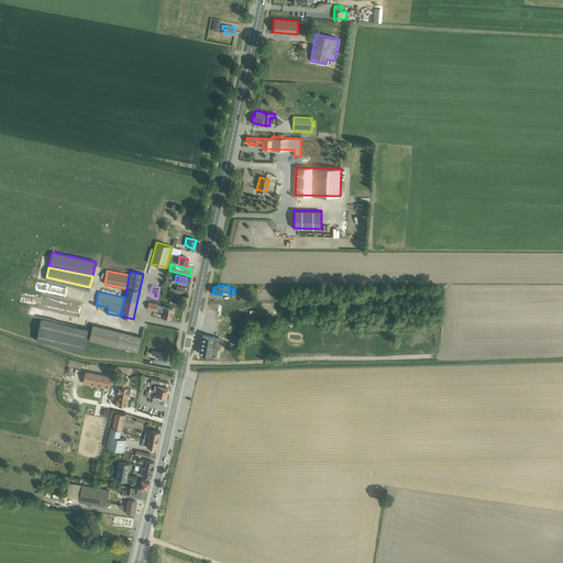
[(156,310),(164,312),(163,317),(170,319),(173,308),(157,305),(148,302),(147,309),(156,311),(156,310)]
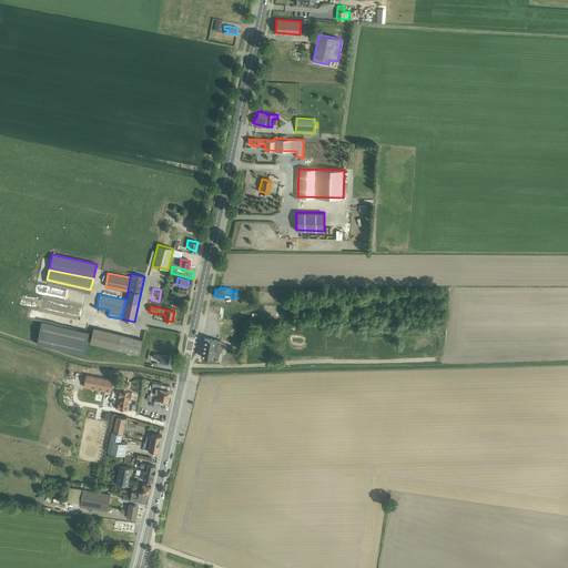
[(41,323),(37,343),(84,354),(89,333),(41,321),(41,323)]
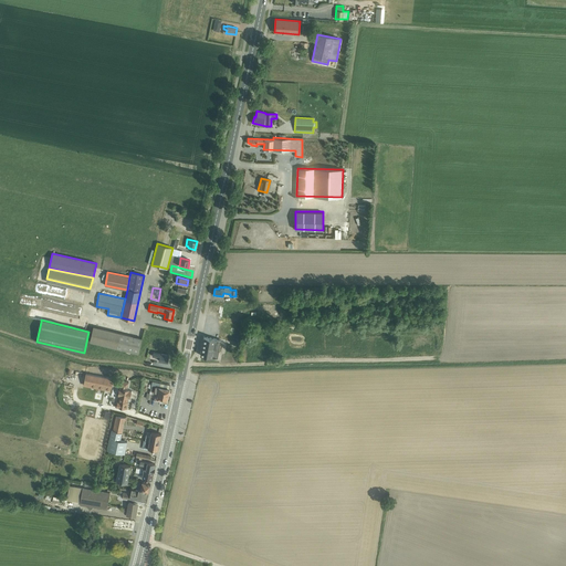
[(142,338),(93,326),(90,342),(137,354),(142,338)]
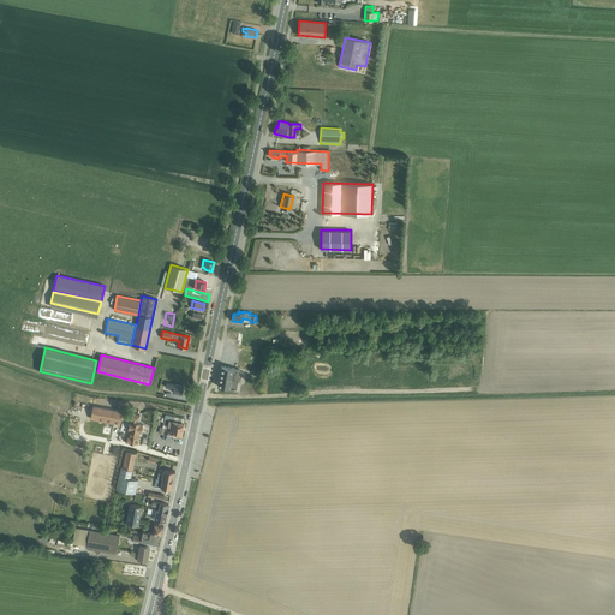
[(315,382),(335,381),(335,356),(314,356),(315,382)]
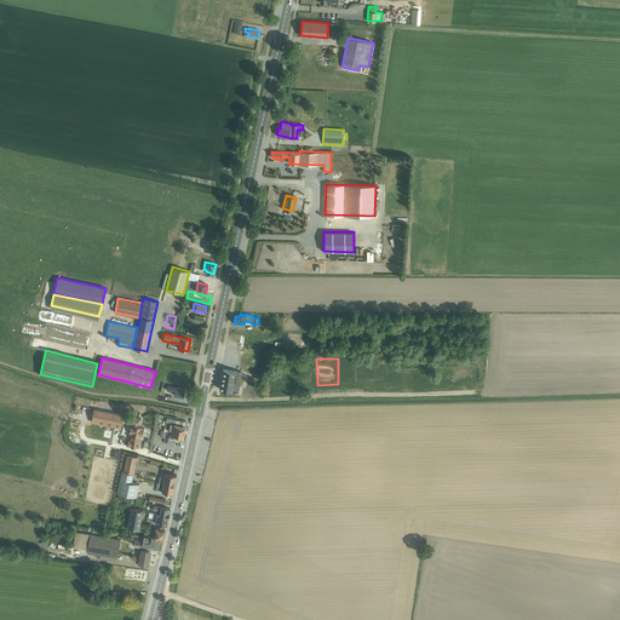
[(235,371),(223,368),(219,389),(237,392),(241,372),(235,371)]
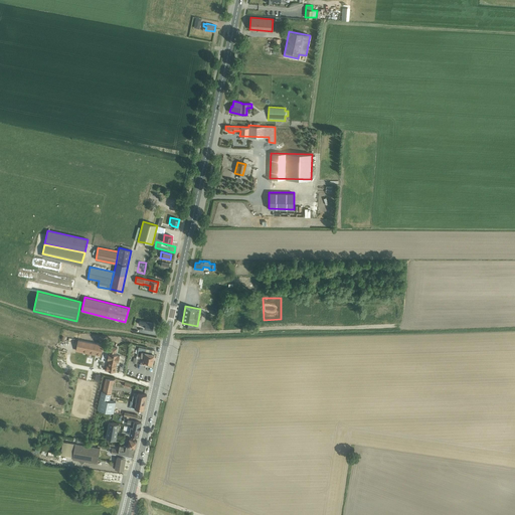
[(238,316),(228,316),(228,318),(225,318),(225,325),(233,325),(233,322),(238,322),(238,316)]
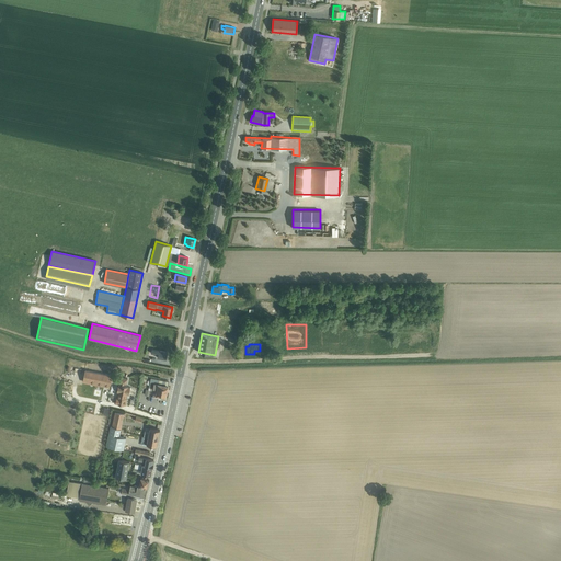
[(165,359),(168,352),(159,350),(159,351),(151,348),(151,353),(158,354),(157,357),(165,359)]
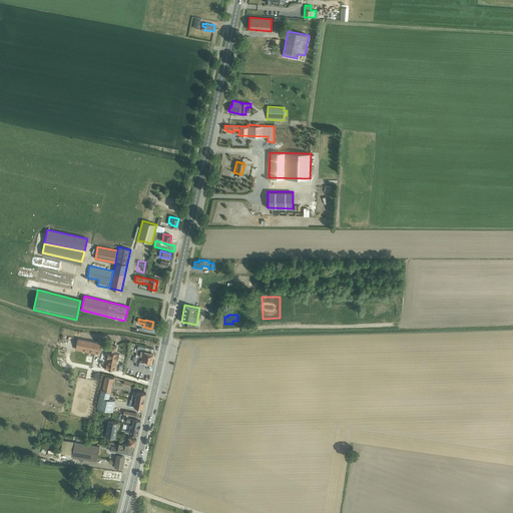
[(101,349),(102,343),(77,338),(75,350),(100,355),(101,349)]
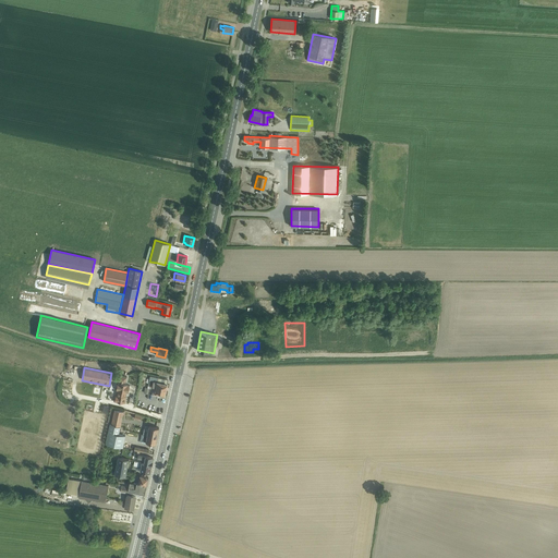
[(111,373),(110,379),(116,380),(118,380),(117,390),(118,390),(117,396),(114,396),(113,401),(124,402),(125,396),(126,392),(128,392),(130,385),(124,384),(124,383),(125,383),(128,376),(111,373)]
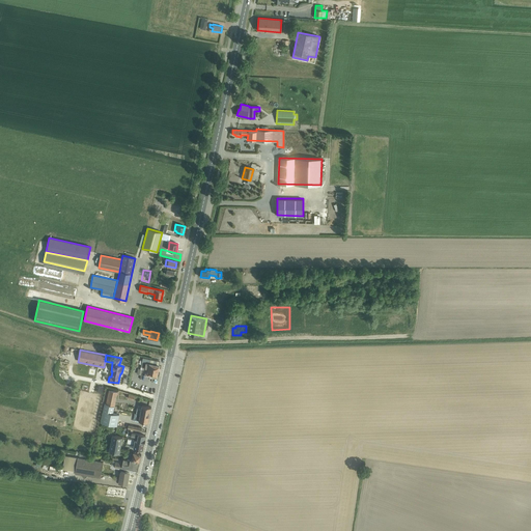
[(159,365),(142,362),(140,368),(138,368),(137,373),(141,374),(142,369),(144,369),(144,368),(146,368),(144,375),(150,376),(150,378),(152,378),(152,375),(157,375),(159,365)]
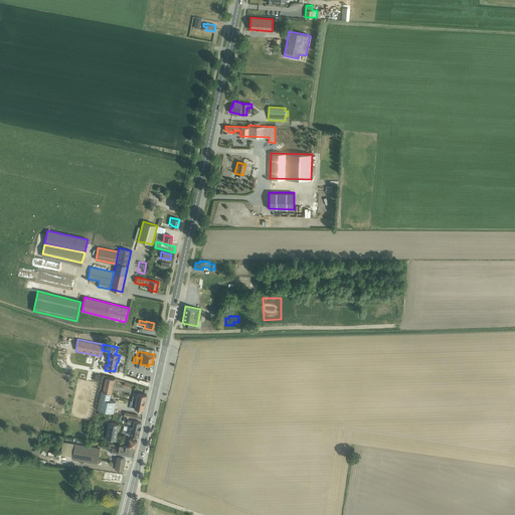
[(103,391),(112,393),(114,380),(106,378),(103,391)]
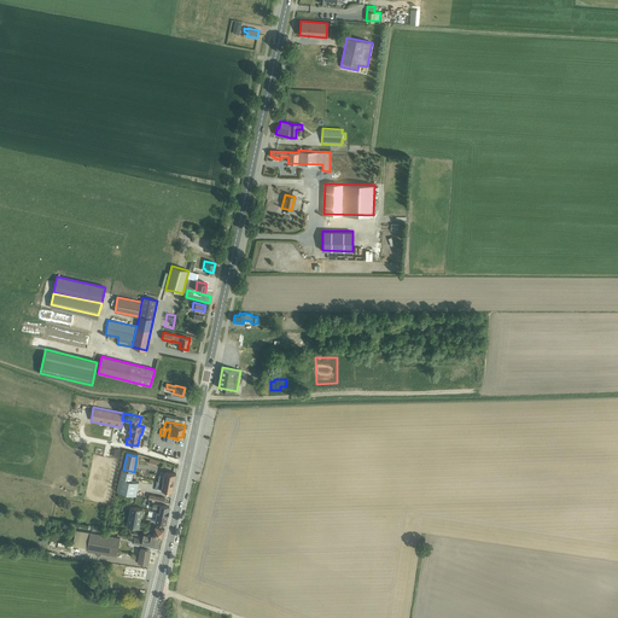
[(134,472),(123,470),(121,470),(117,491),(133,495),(136,495),(139,482),(132,481),(134,472)]
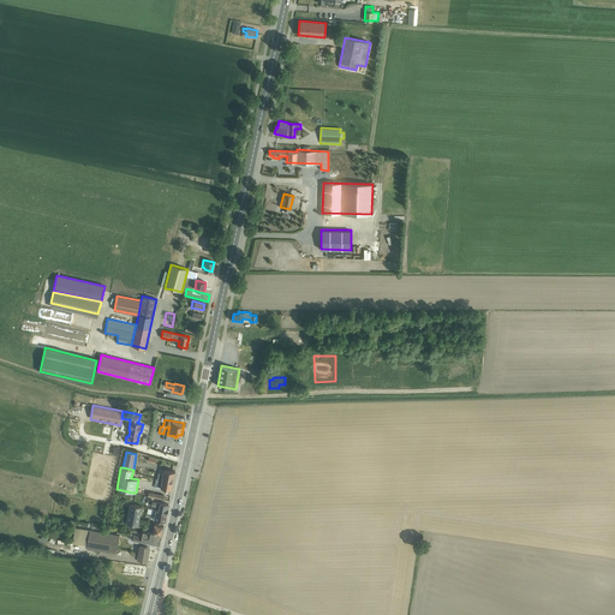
[(157,477),(173,479),(173,478),(174,475),(174,472),(175,472),(175,471),(163,469),(163,472),(159,472),(157,477)]
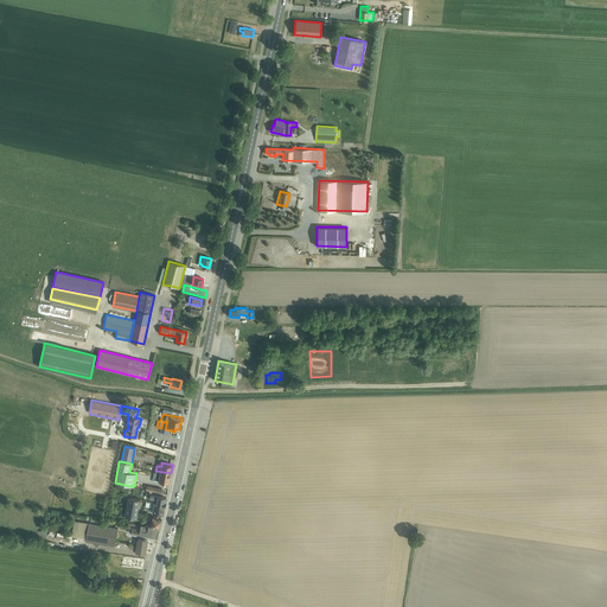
[(171,473),(155,471),(155,472),(160,473),(159,481),(165,483),(165,481),(170,483),(170,478),(171,473)]
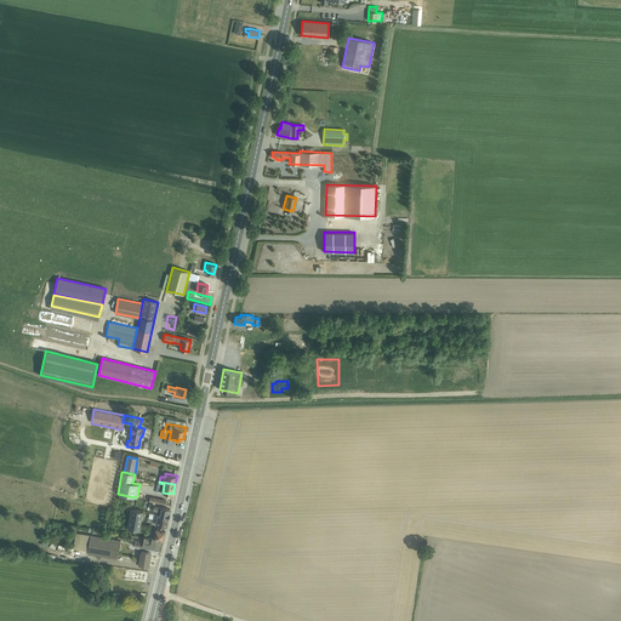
[(157,513),(169,516),(170,508),(171,505),(165,503),(153,501),(153,505),(151,503),(149,508),(158,510),(157,513)]
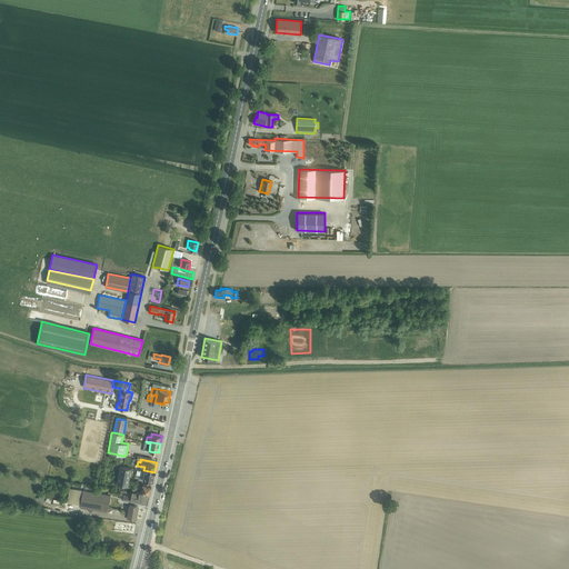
[(120,466),(117,482),(128,486),(131,468),(120,466)]
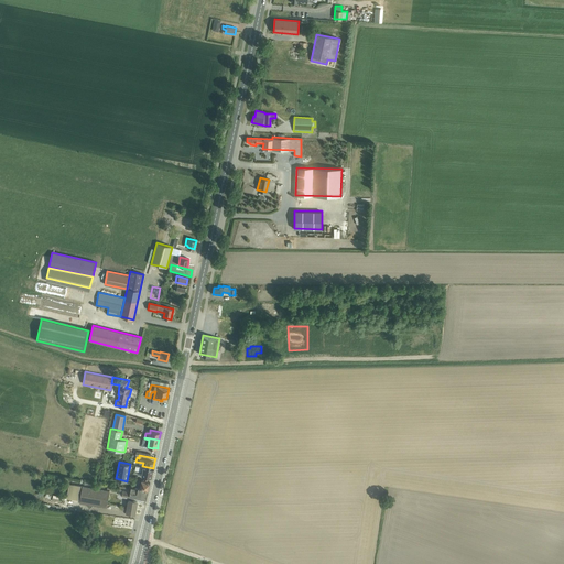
[(153,468),(142,466),(136,465),(134,470),(136,470),(136,474),(151,477),(152,473),(153,468)]
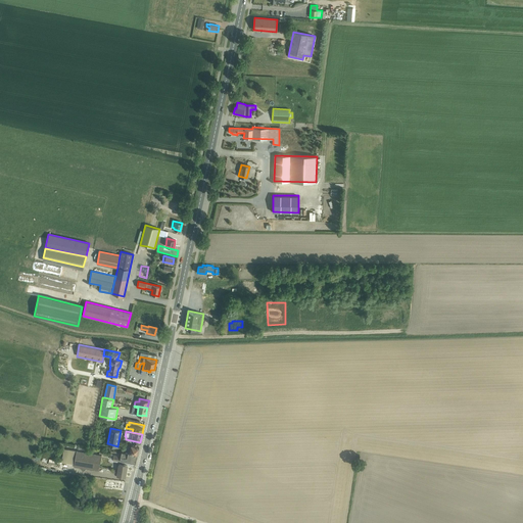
[(130,453),(138,455),(139,447),(131,445),(130,453)]
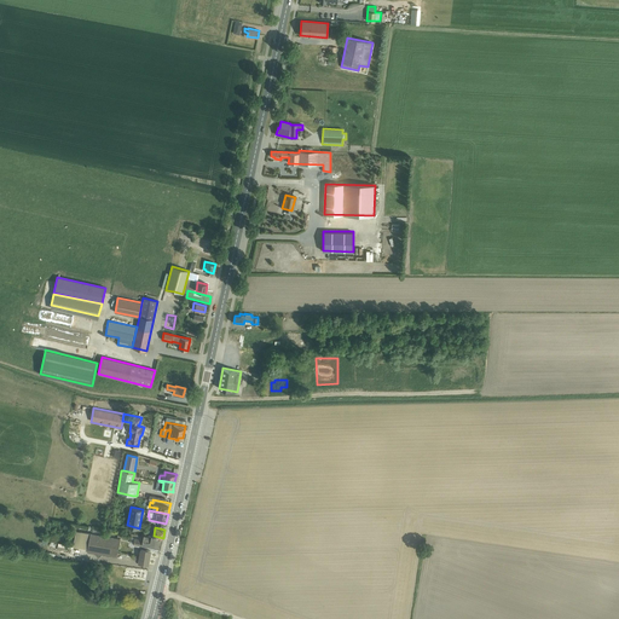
[(76,531),(74,547),(87,549),(87,551),(117,556),(121,538),(76,531)]
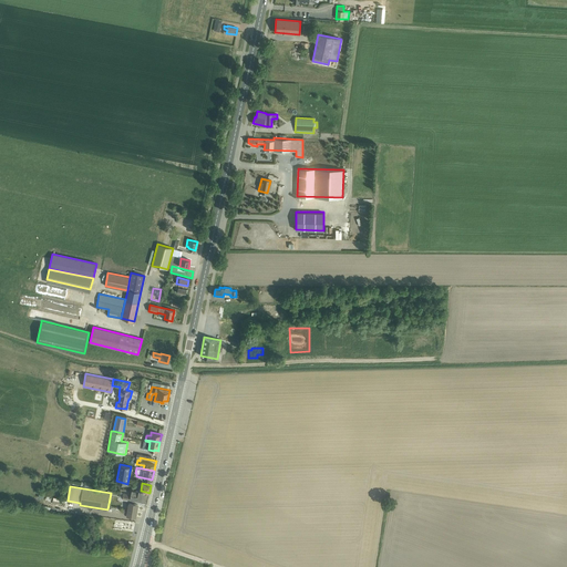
[(150,493),(141,491),(138,490),(138,491),(132,490),(131,494),(121,492),(119,494),(119,495),(120,497),(122,497),(122,500),(132,501),(134,501),(135,498),(147,502),(150,493)]
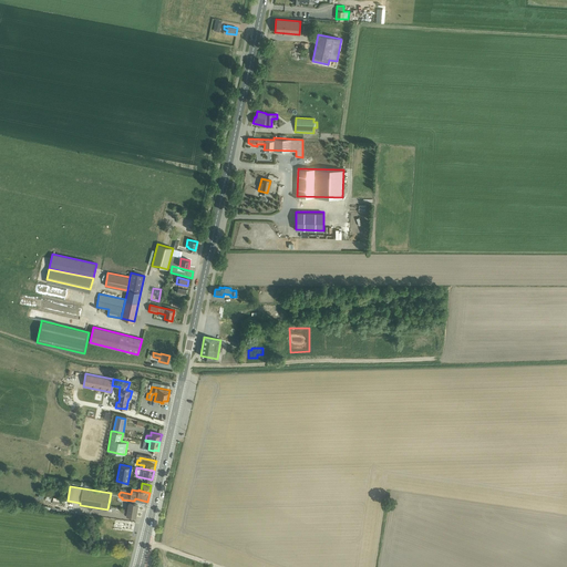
[(134,501),(132,501),(132,503),(129,502),(127,509),(126,509),(123,512),(125,515),(126,514),(126,515),(135,516),(137,504),(134,503),(134,501)]
